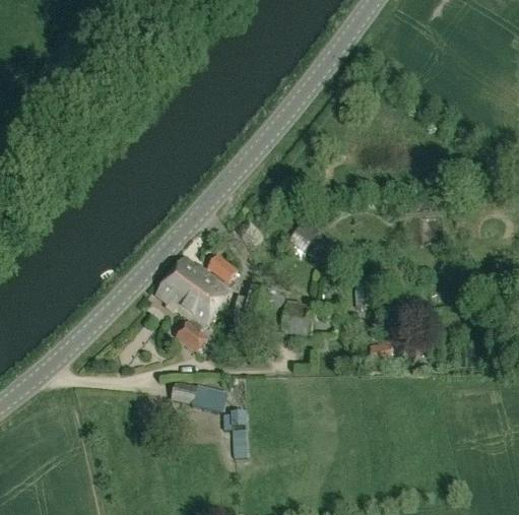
[(295,229),(310,241),(318,231),(303,218),(295,229)]
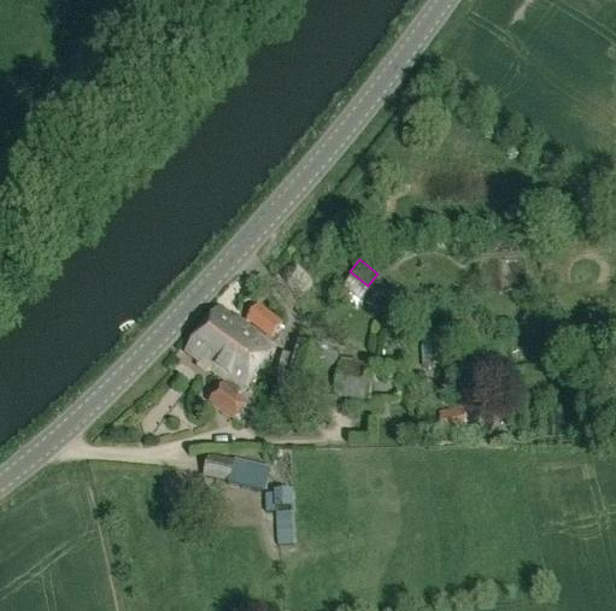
[(281,319),(257,300),(244,317),(269,336),(281,319)]
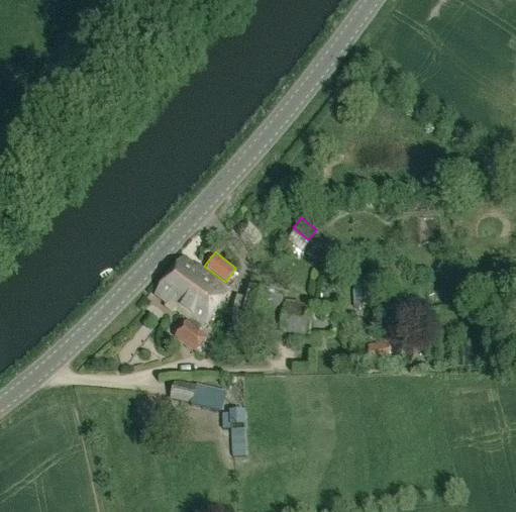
[(199,326),(200,327),(228,290),(185,257),(157,294),(190,319),(187,322),(185,321),(174,335),(193,350),(204,336),(197,330),(199,326)]
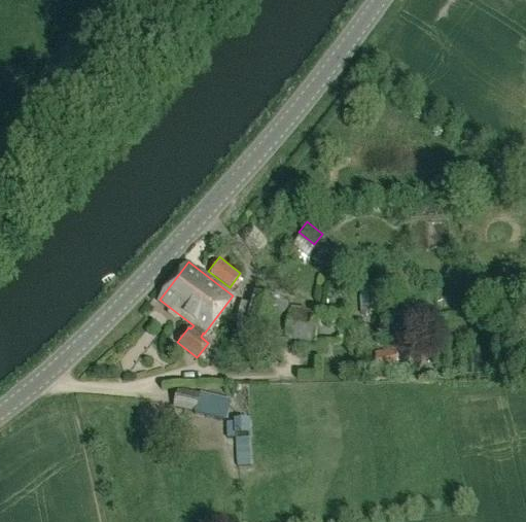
[(359,286),(360,311),(380,310),(379,285),(359,286)]
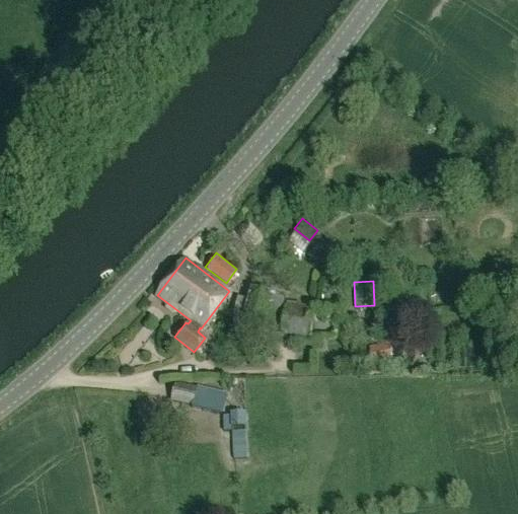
[(282,308),(284,296),(276,292),(276,290),(250,285),(247,297),(237,294),(231,315),(241,316),(240,321),(281,328),(281,331),(310,337),(315,305),(286,299),(284,308),(282,308)]
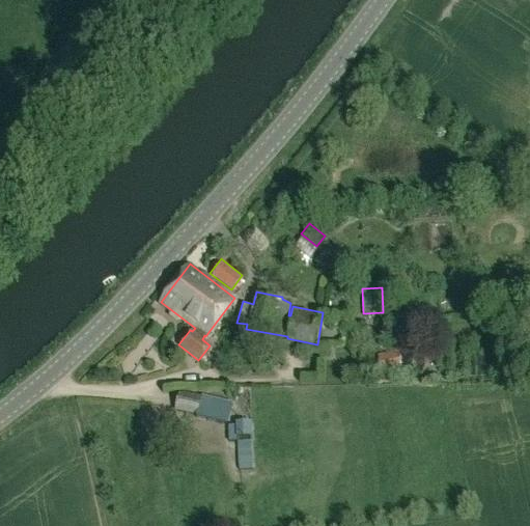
[(173,407),(226,421),(231,400),(200,392),(200,394),(178,389),(173,407)]
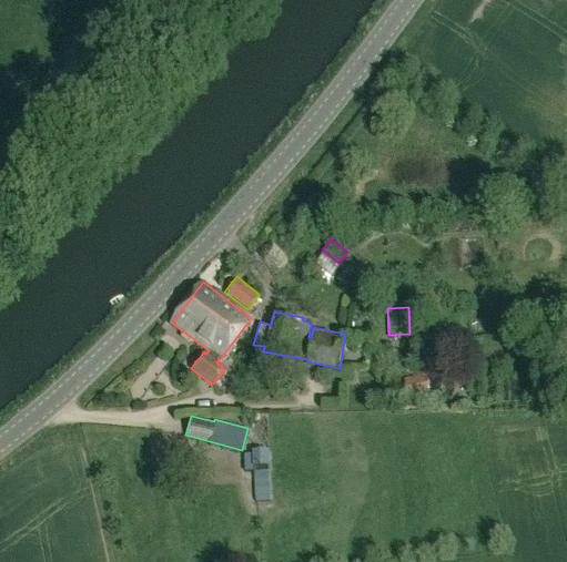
[(269,463),(267,447),(252,448),(253,463),(269,463)]
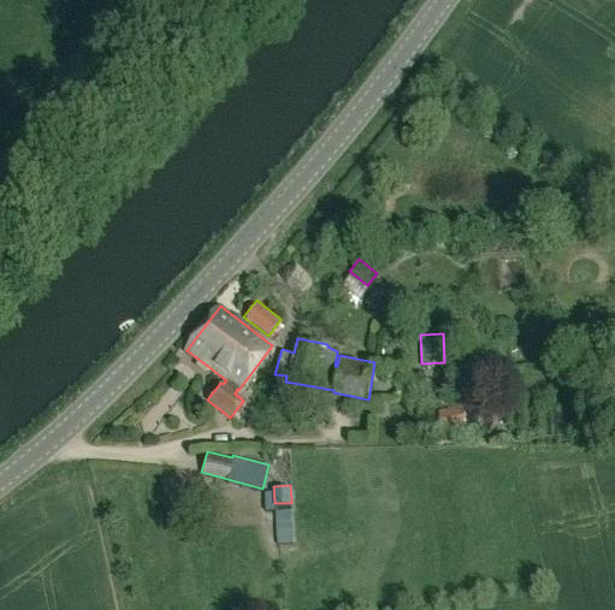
[(291,529),(290,507),(273,507),(273,515),(277,515),(277,529),(291,529)]
